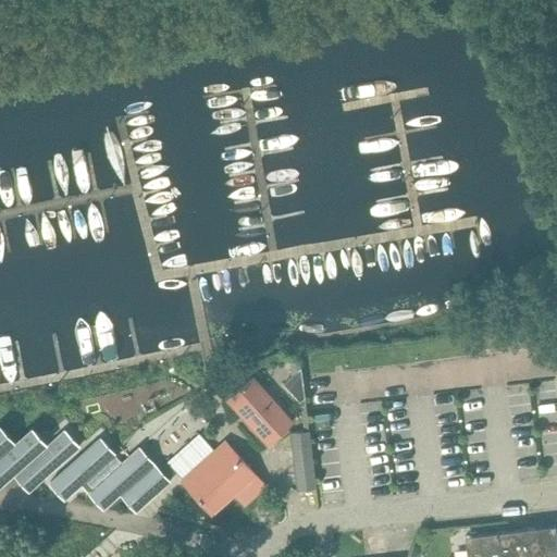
[(284,385),(300,404),(305,399),(301,375),(300,371),(293,378),(284,385)]
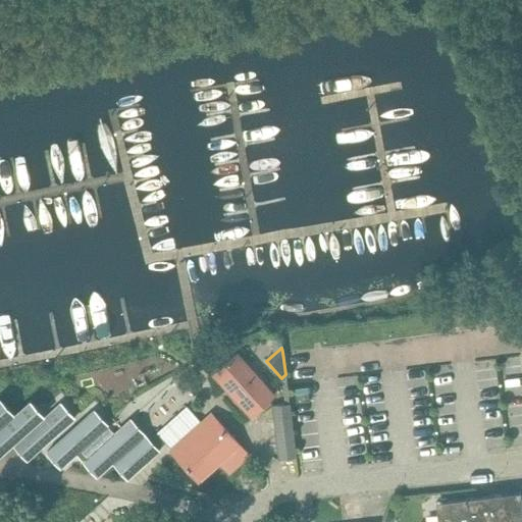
[(236,357),(216,375),(227,387),(229,389),(233,394),(244,406),(254,417),(261,410),(274,399),(267,390),(252,374),(236,357)]
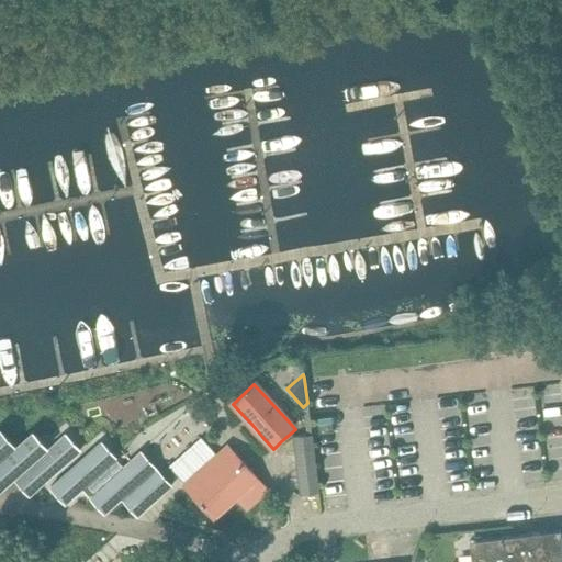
[(32,433),(15,447),(0,430),(0,490),(13,479),(29,496),(80,451),(65,435),(48,449),(32,433)]
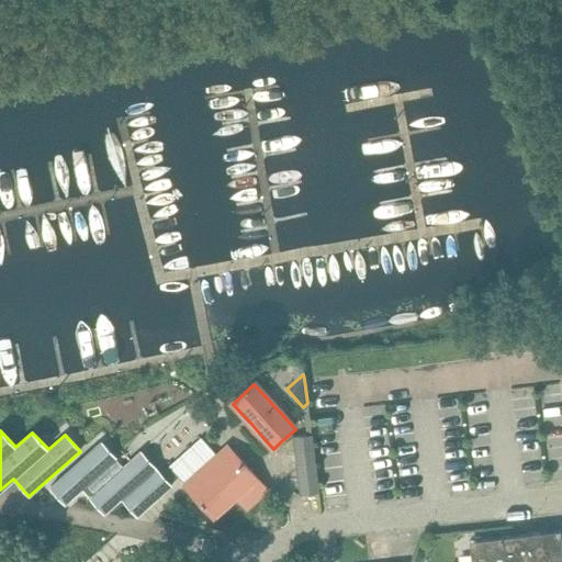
[(293,439),(298,479),(300,496),(317,494),(312,437),(293,439)]
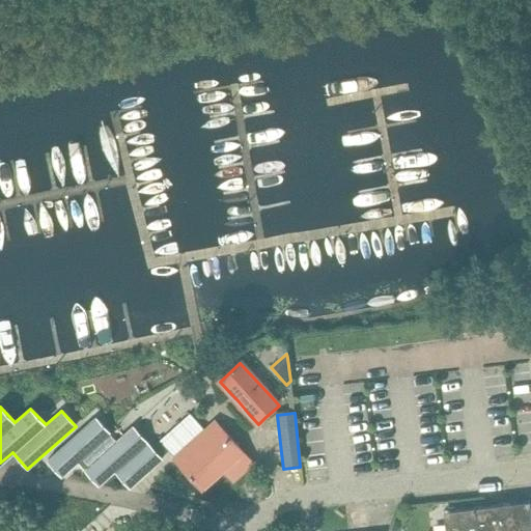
[(95,418),(47,460),(61,476),(78,463),(99,485),(114,471),(130,488),(162,459),(133,426),(110,447),(103,440),(110,434),(95,418)]
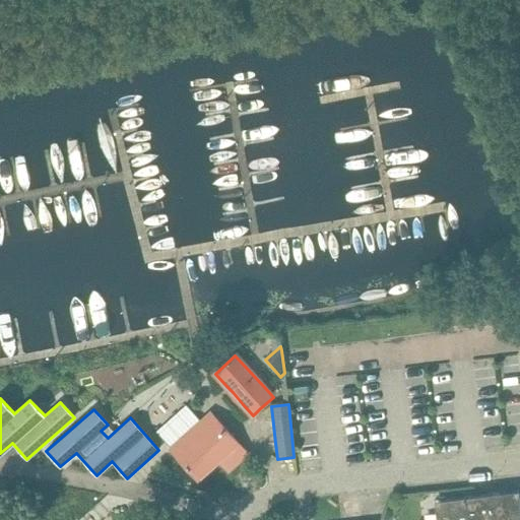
[(207,429),(176,456),(196,479),(216,461),(225,472),(240,459),(231,449),(237,443),(210,413),(201,421),(207,429)]
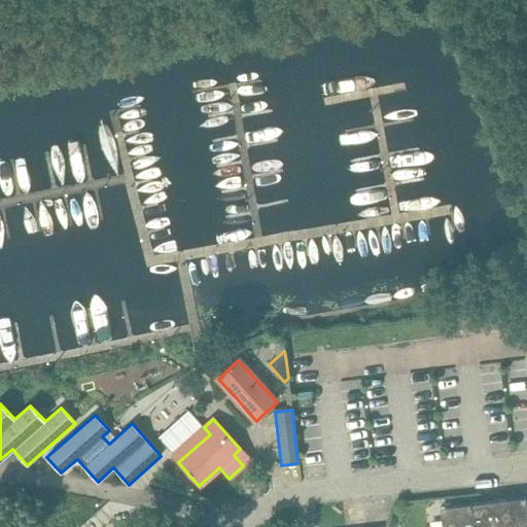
[(446,506),(440,507),(442,526),(526,526),(526,496),(525,497),(446,506)]
